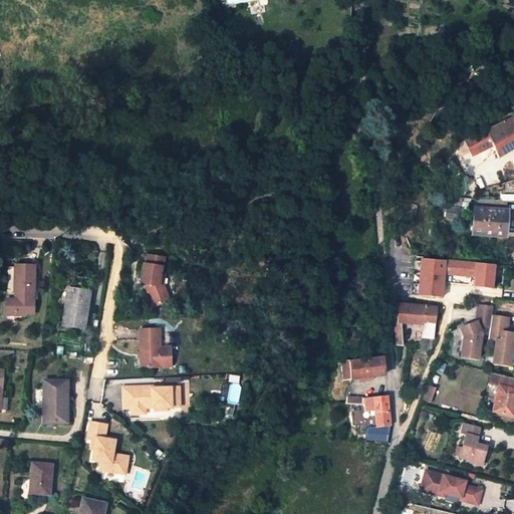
[(492,146),(497,158),(513,148),(513,121),(512,117),(463,141),(471,157),(476,155),(474,151),(491,143),(492,146)]
